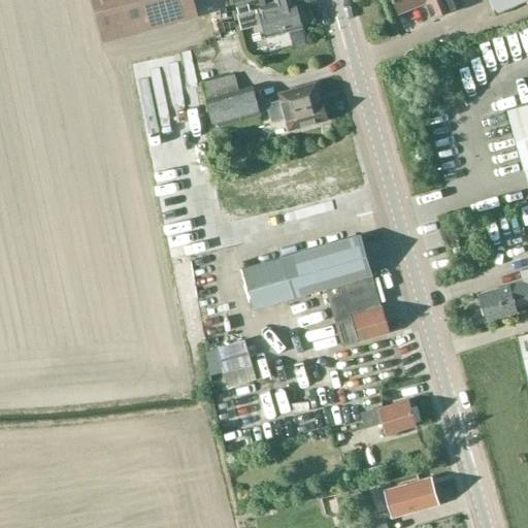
[(197,0),(95,0),(106,41),(202,18),(197,0)]
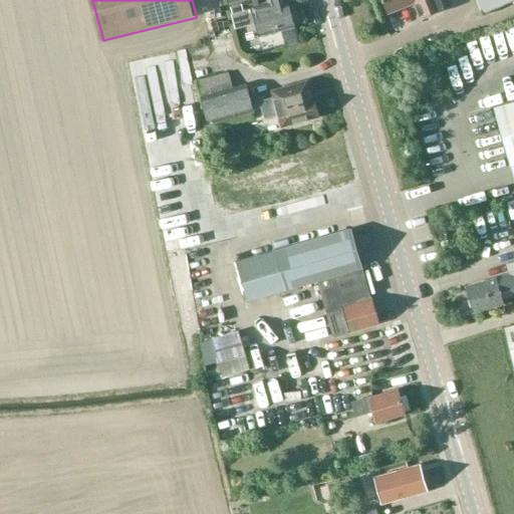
[(256,0),(227,0),(236,29),(257,23),(260,36),(293,27),(287,4),(283,5),(282,0),(269,0),(267,1),(267,3),(258,5),(256,0)]
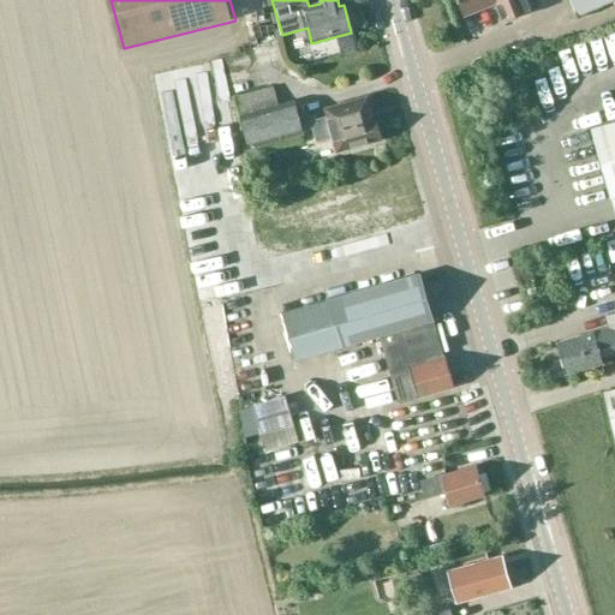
[(457,0),(464,16),(496,3),(503,21),(532,10),(527,0),(569,0),(578,17),(614,0),(457,0)]
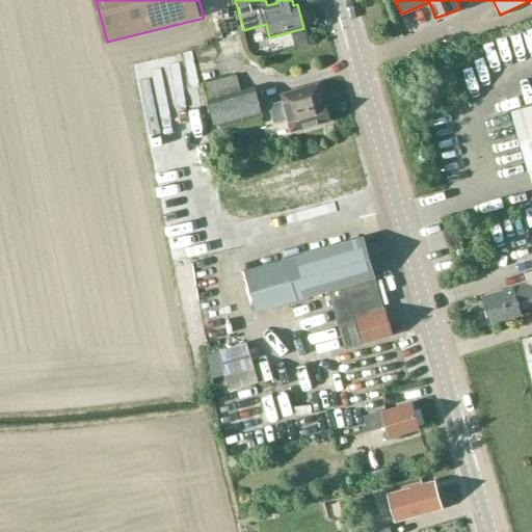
[(215,128),(262,114),(255,87),(241,90),(237,75),(204,84),(215,128)]
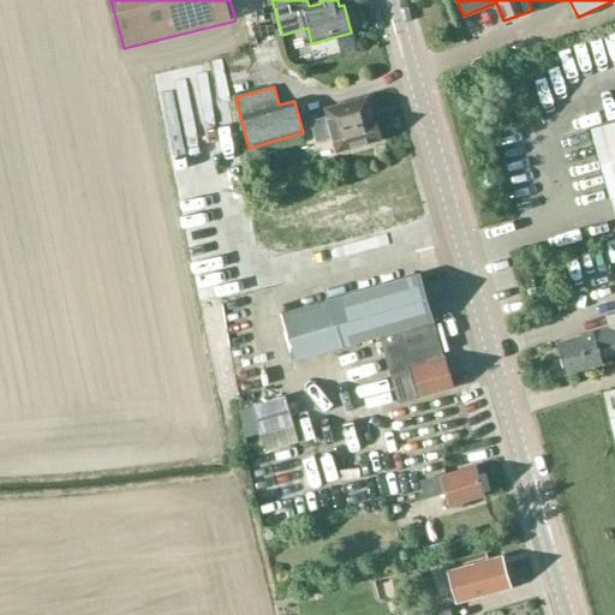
[(336,151),(381,141),(375,118),(372,118),(368,97),(324,108),(327,115),(310,120),(316,142),(333,138),(336,151)]
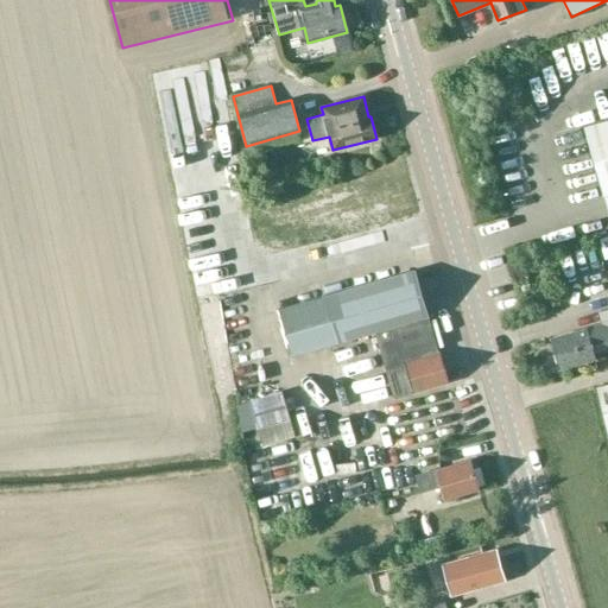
[(607,195),(607,119),(583,127),(603,197),(607,195)]
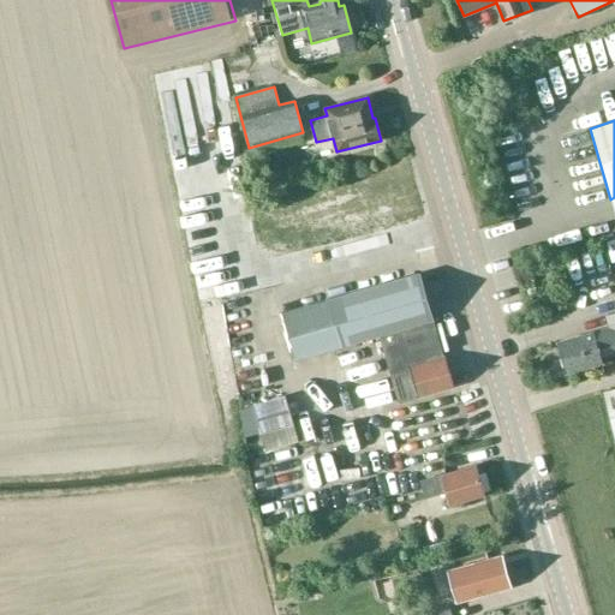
[(614,239),(614,242),(614,245),(586,251),(592,291),(614,286),(614,239)]
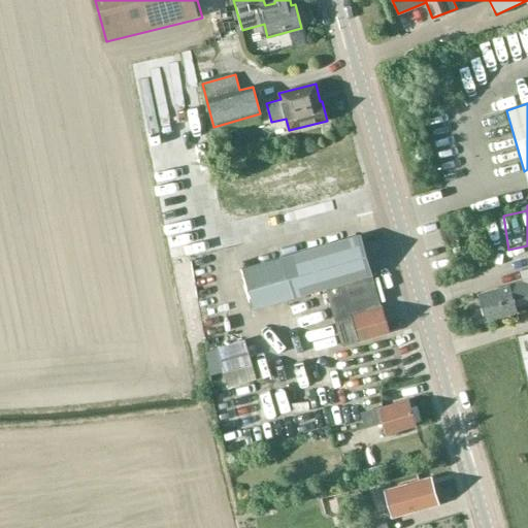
[(361,235),(242,270),(254,309),(293,298),(326,288),(342,347),(389,332),(382,307),(381,307),(371,275),(372,274),(361,235)]
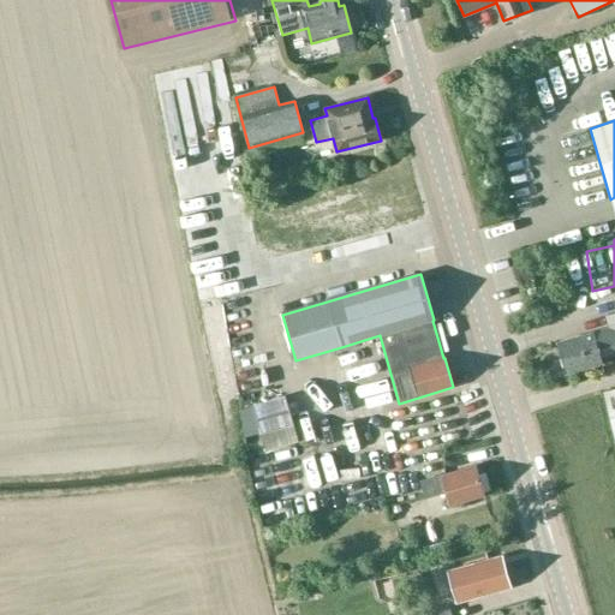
[(614,311),(607,315),(611,330),(595,335),(593,333),(556,344),(566,374),(603,363),(601,356),(614,351),(614,311)]
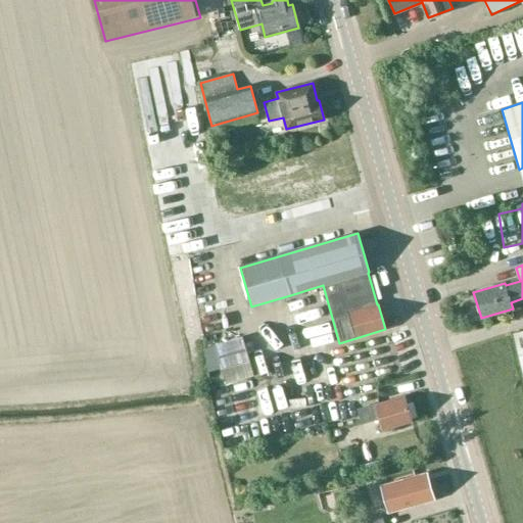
[(522,331),(513,334),(522,375),(522,331)]
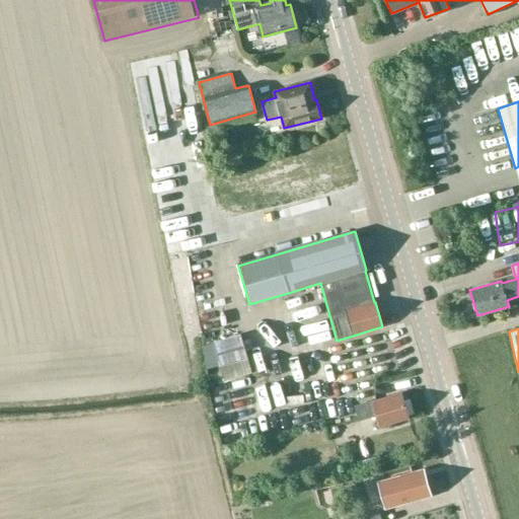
[(214,343),(220,366),(247,358),(241,335),(214,343)]
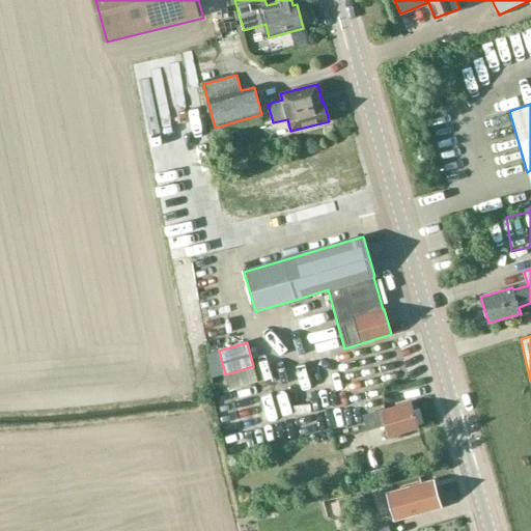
[(411,402),(376,412),(363,416),(366,429),(385,424),(388,437),(418,428),(411,402)]
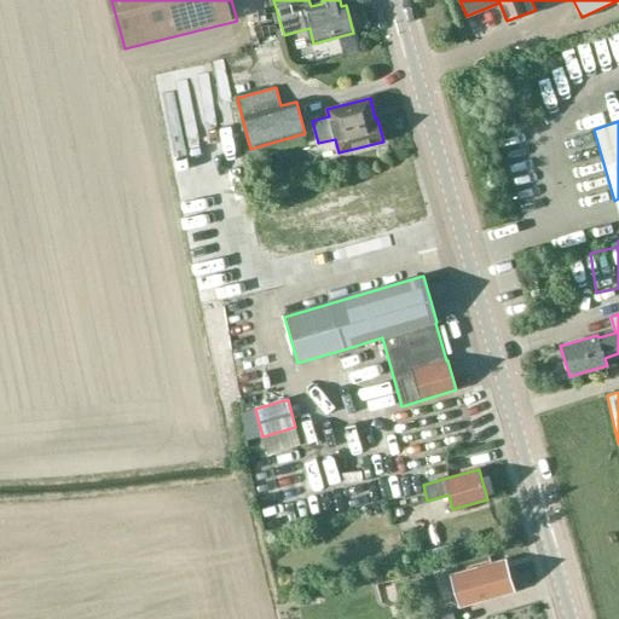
[(417,498),(385,499),(386,514),(418,513),(417,498)]
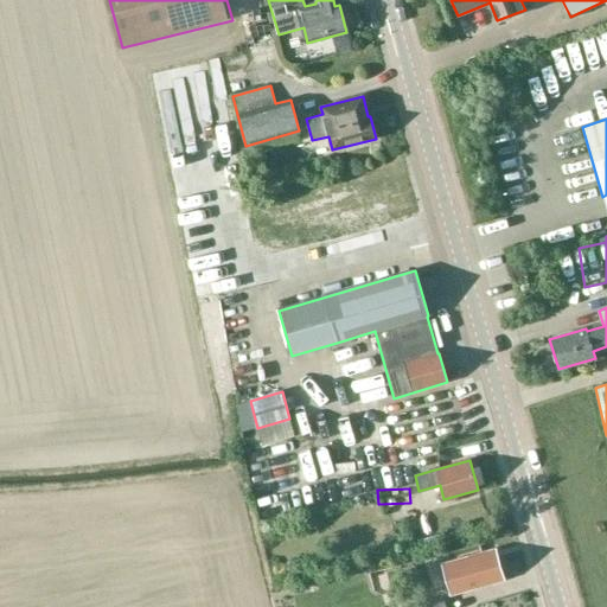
[(407,554),(432,548),(427,529),(402,535),(407,554)]
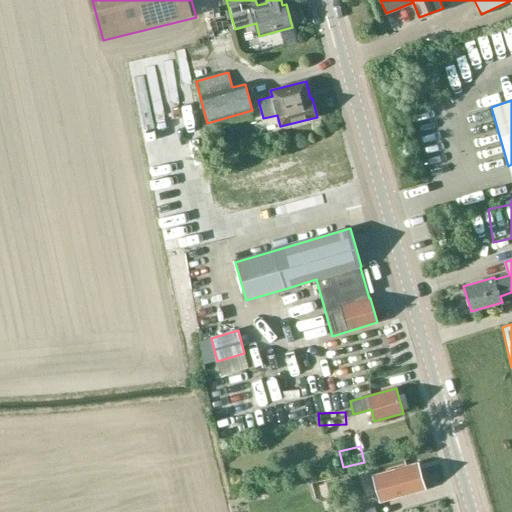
[(381,501),(425,488),(418,464),(374,477),(381,501)]
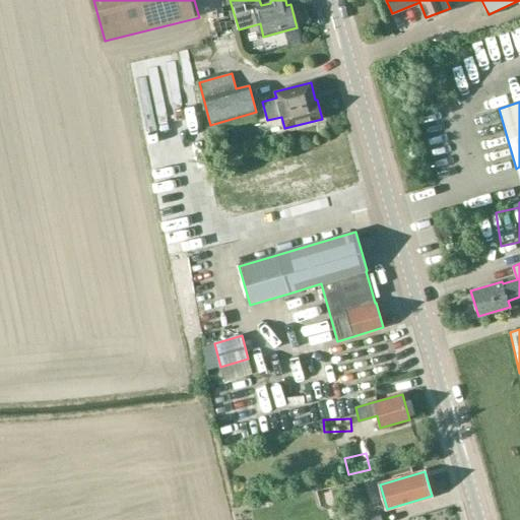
[(381,519),(379,511),(346,519),(381,519)]
